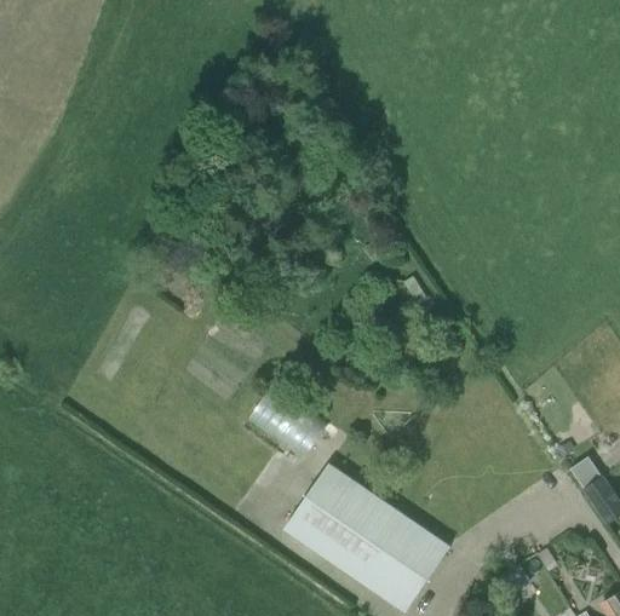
[(374,239),(363,246),(373,259),(383,251),(374,239)]
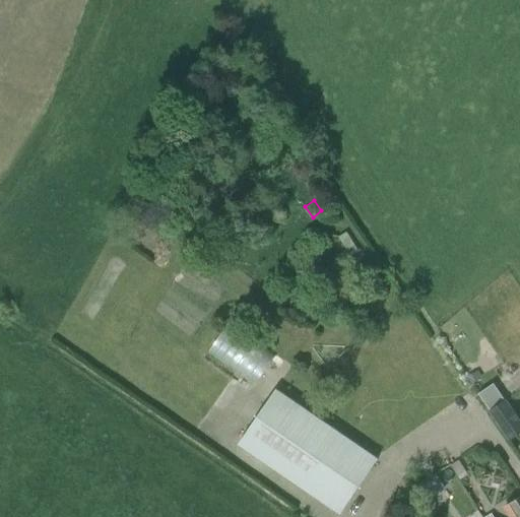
[(256,383),(274,356),(226,324),(208,352),(256,383)]
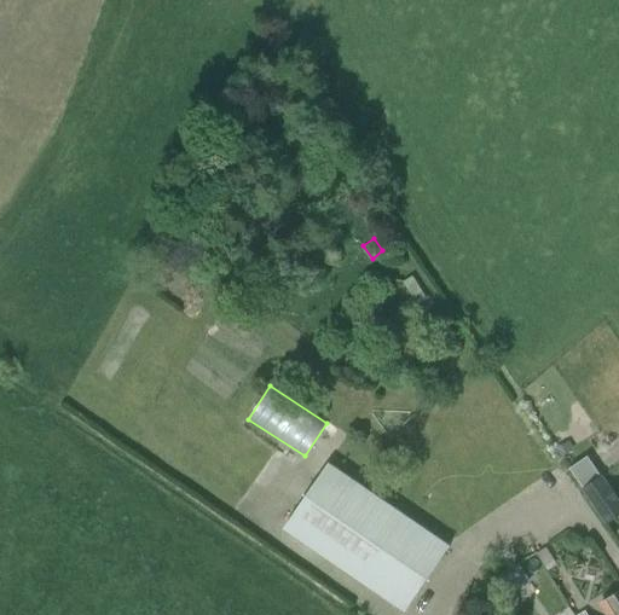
[(566,439),(557,445),(562,452),(571,446),(566,439)]
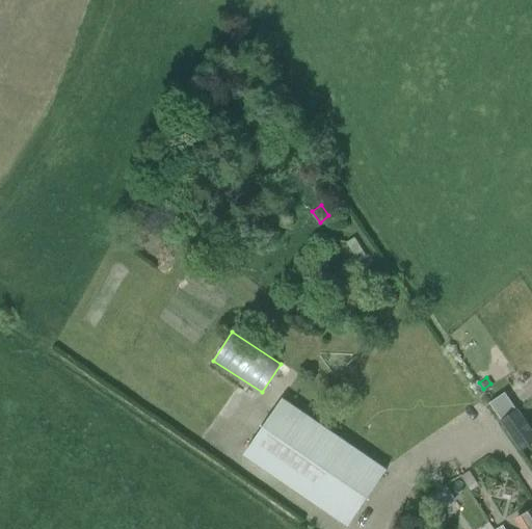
[(496,396),(506,414),(522,404),(511,388),(496,396)]
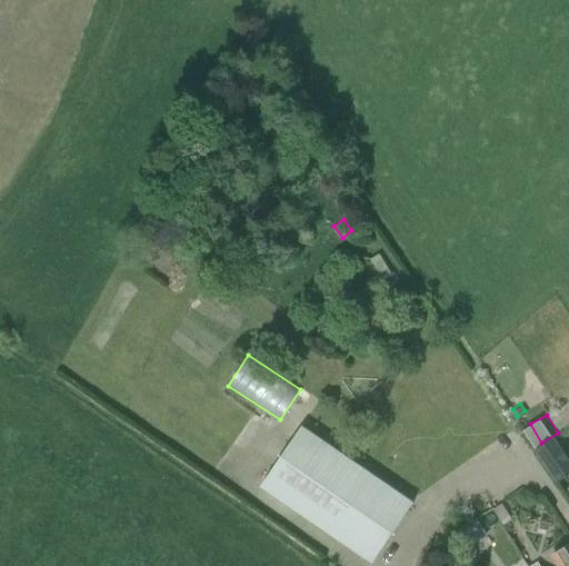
[(293,436),(260,485),(371,560),(405,512),(412,500),(301,425),(293,436)]
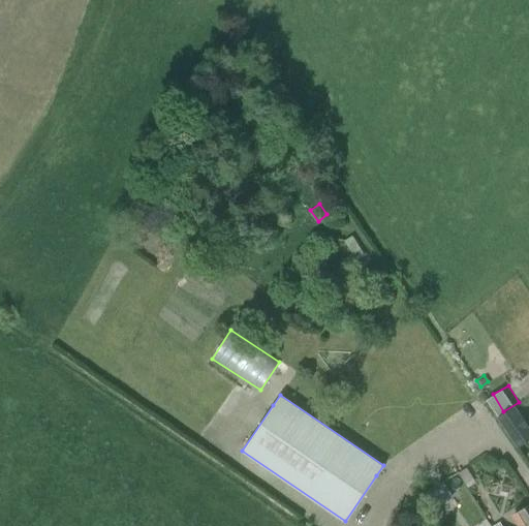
[(528,438),(528,427),(515,405),(497,416),(517,446),(528,438)]
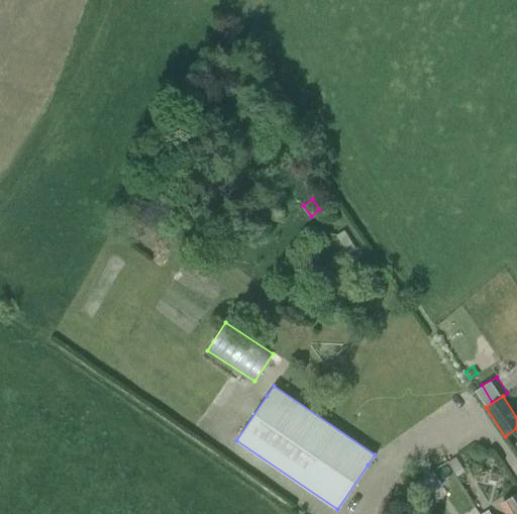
[(441,483),(432,470),(415,482),(424,495),(441,483)]
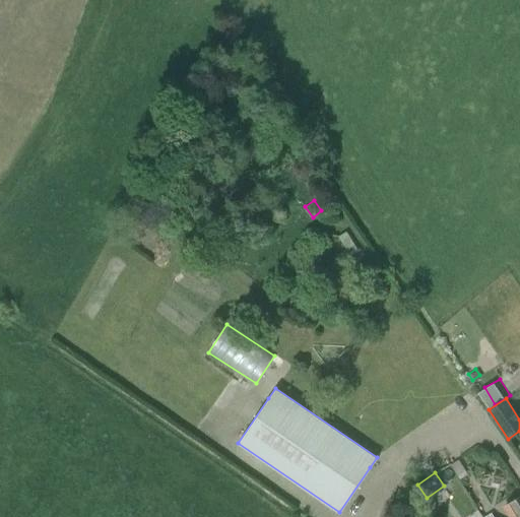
[(519,516),(519,496),(508,504),(515,516),(519,516)]
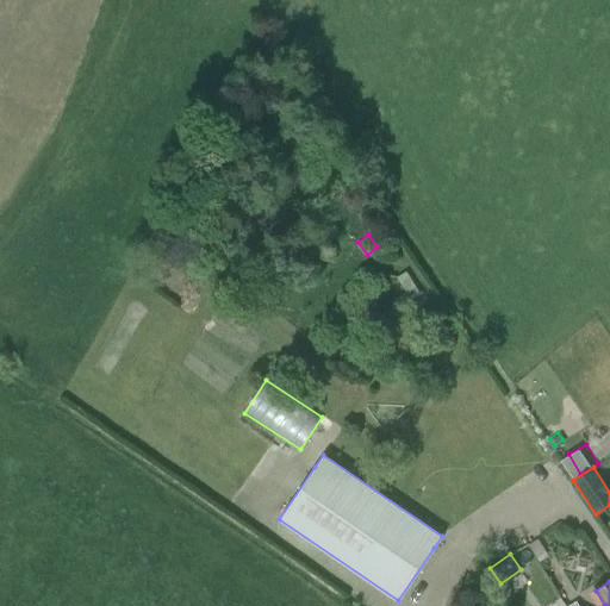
All buildings are outlined.
